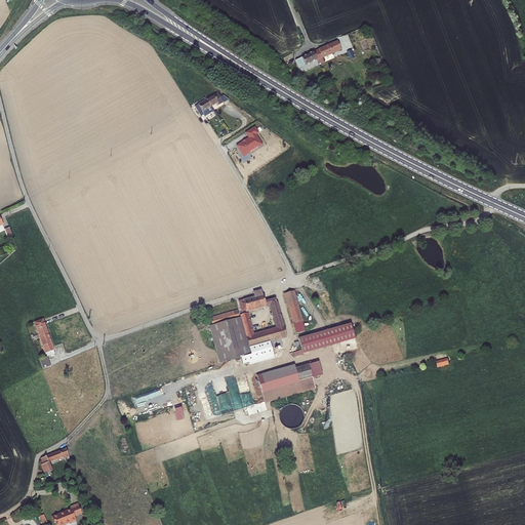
[(340,51),(336,42),(313,51),(319,65),(325,63),(323,58),(340,51)]
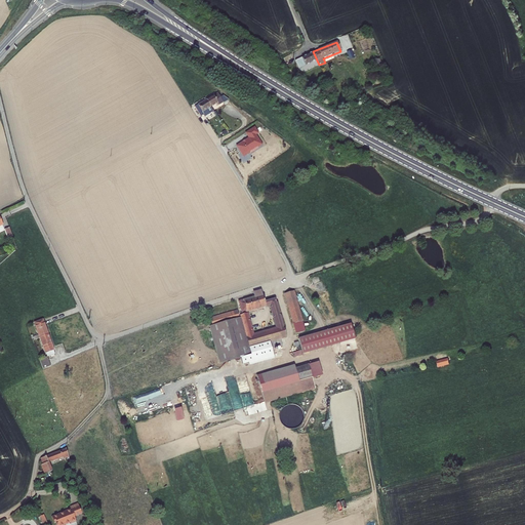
[(316,59),(313,51),(300,57),(305,67),(317,62),(316,59)]
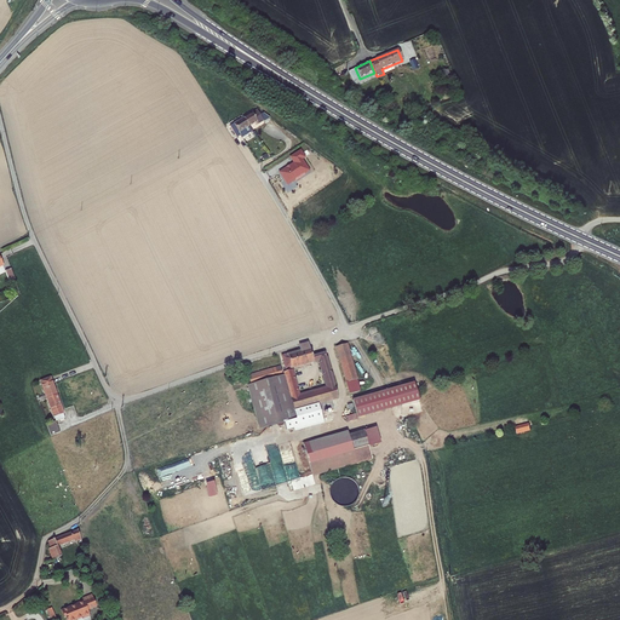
[(264,116),(259,109),(248,115),(253,125),(263,119),(262,118),(264,116)]
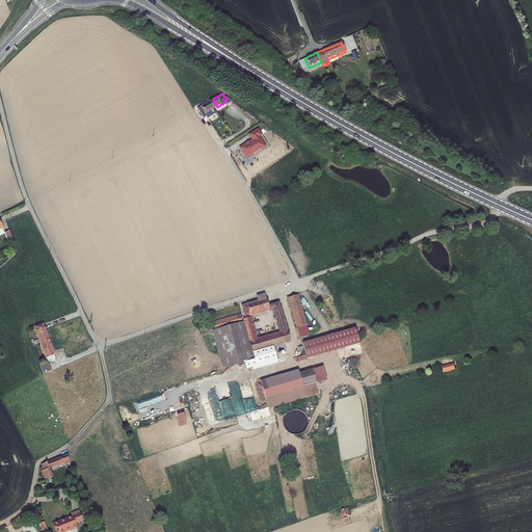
[(202,106),(207,116),(211,114),(209,112),(217,107),(213,99),(202,106)]
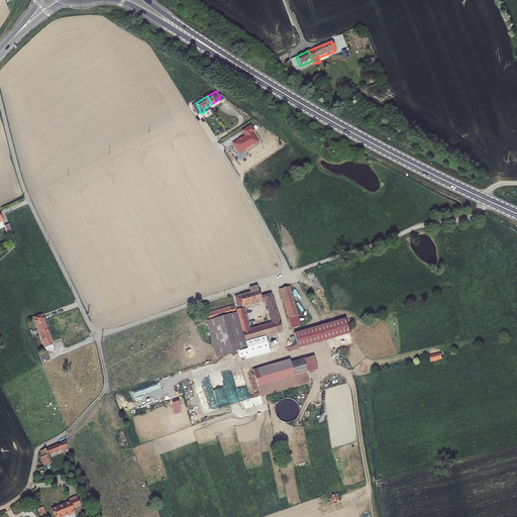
[(243,136),(231,144),(235,151),(234,152),(239,162),(249,156),(247,152),(260,144),(252,133),(255,132),(250,125),(240,131),(243,136)]
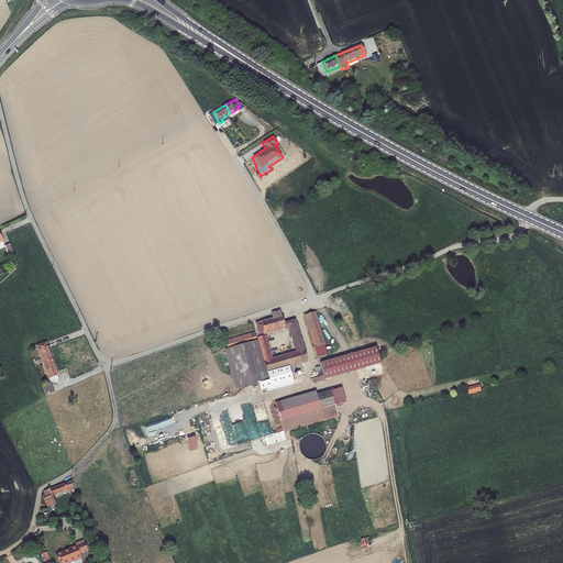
[(14,256),(10,244),(4,245),(9,258),(14,256)]
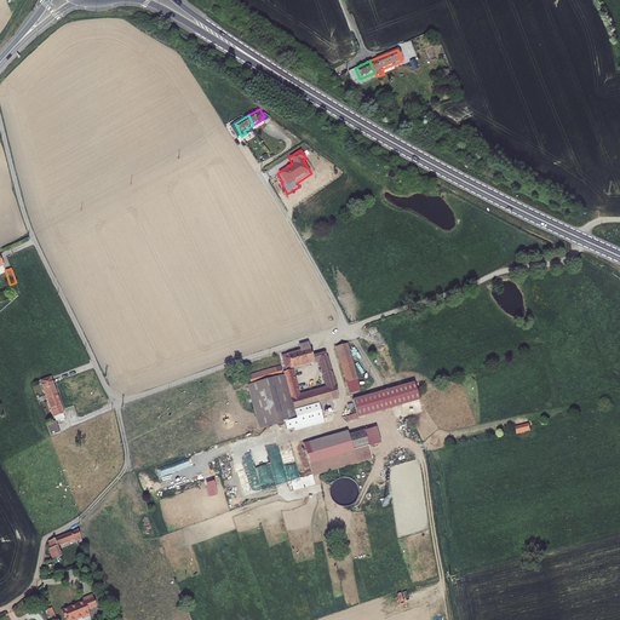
[(294,367),(316,361),(311,342),(303,344),(304,349),(285,355),(288,368),(294,367)]
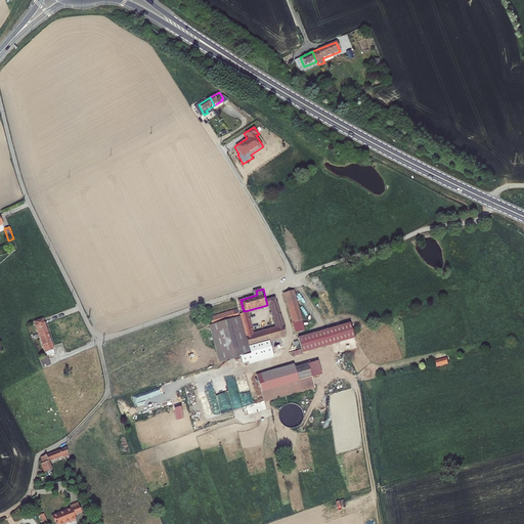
[(295,290),(287,293),(298,333),(306,330),(295,290)]
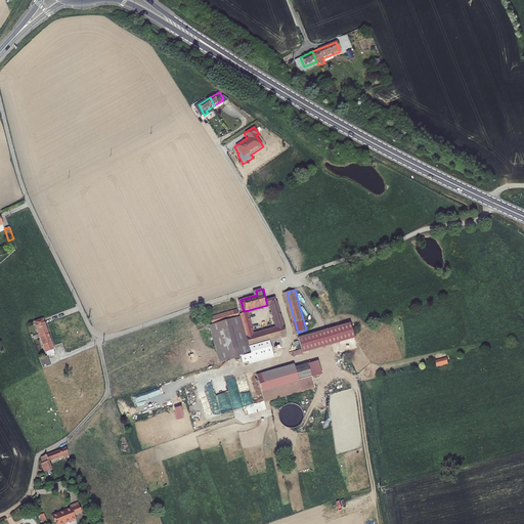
[(288,334),(277,298),(272,299),(272,304),(278,326),(255,333),(249,311),(242,313),(243,316),(212,324),(222,362),(285,345),(281,336),(288,334)]
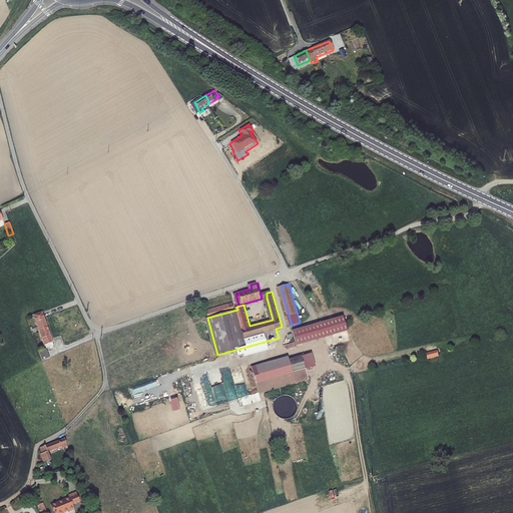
[(208,310),(209,316),(235,308),(233,303),(208,310)]
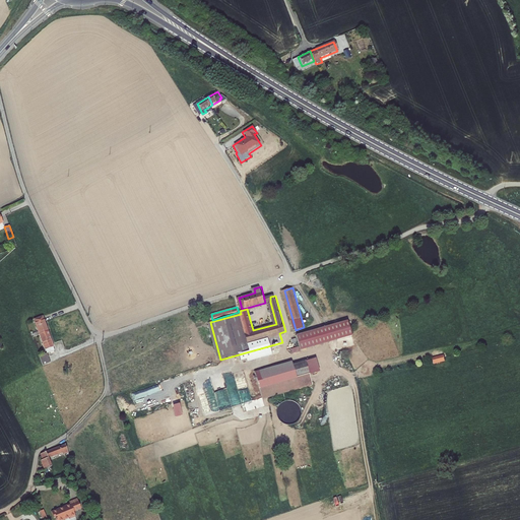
[(43,316),(35,319),(40,335),(48,332),(43,316)]
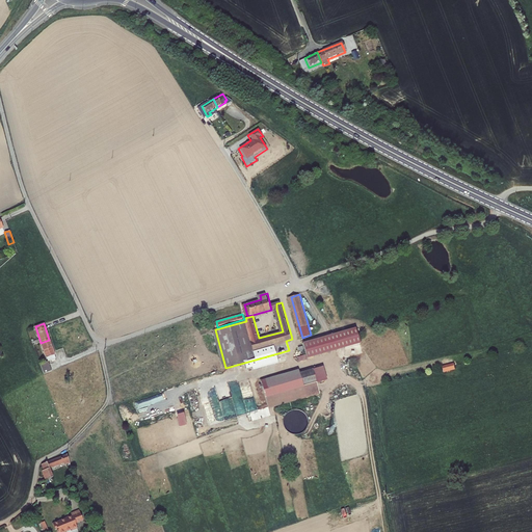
[(350,330),(300,344),(304,360),(354,346),(350,330)]
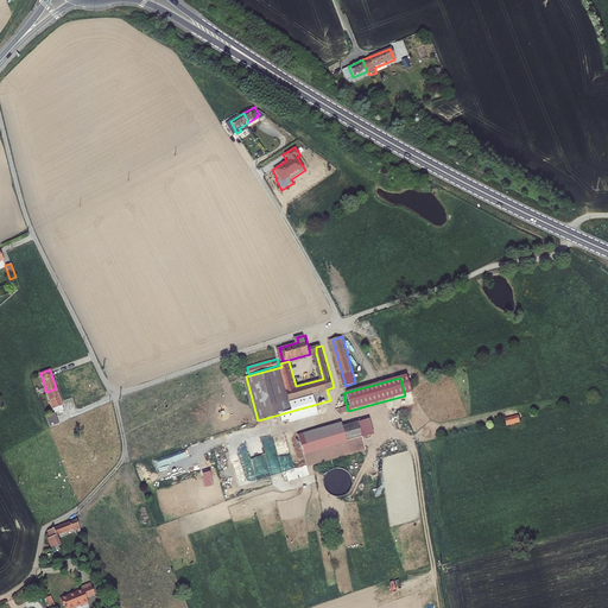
[(52,409),(54,409),(55,413),(63,410),(62,406),(63,405),(56,388),(46,392),(52,409)]
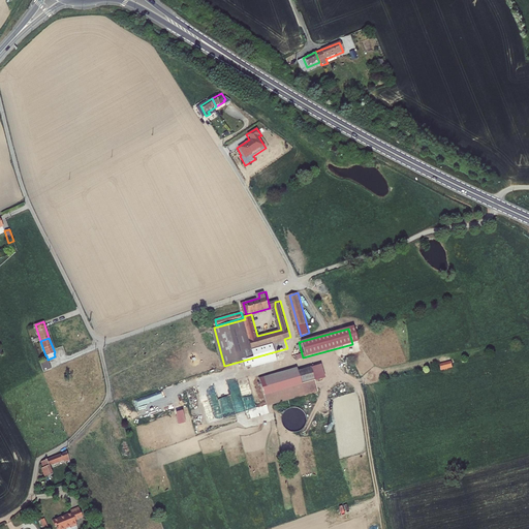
[(43,372),(51,369),(48,360),(40,363),(43,372)]
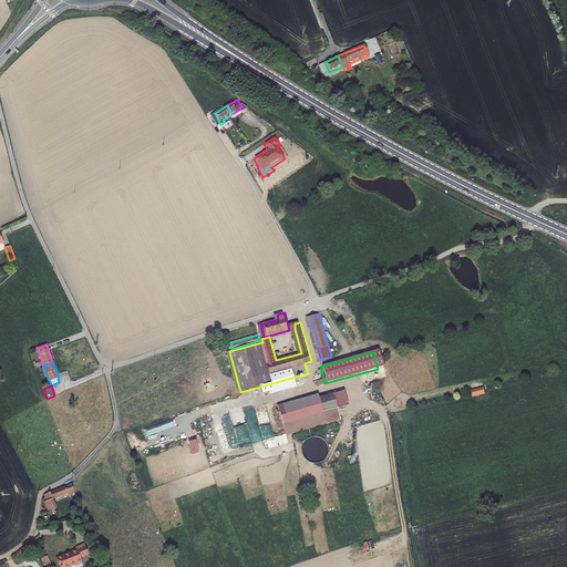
[(471,394),(483,391),(481,385),(470,389),(471,394)]
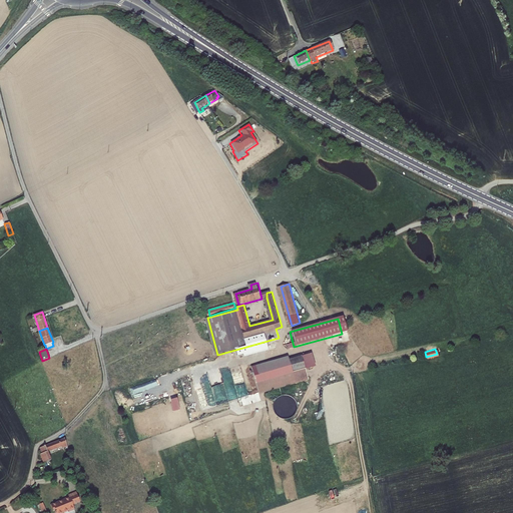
[(301,357),(251,371),(259,393),(259,394),(307,381),(301,357)]
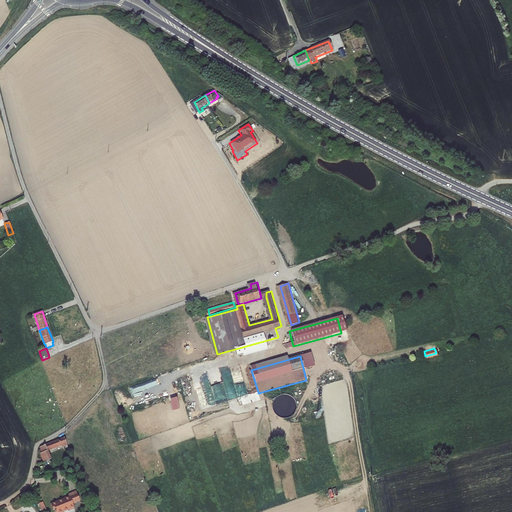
[(258,392),(240,397),(242,405),(260,400),(258,393),(258,392)]
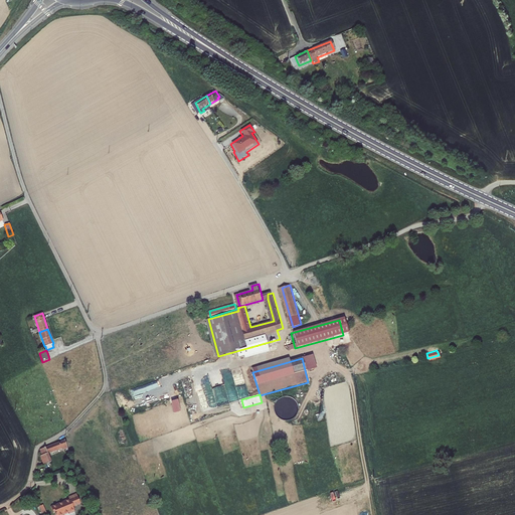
[(67,440),(43,450),(45,455),(43,456),(47,465),(55,462),(52,455),(70,448),(67,441),(68,441),(67,440)]
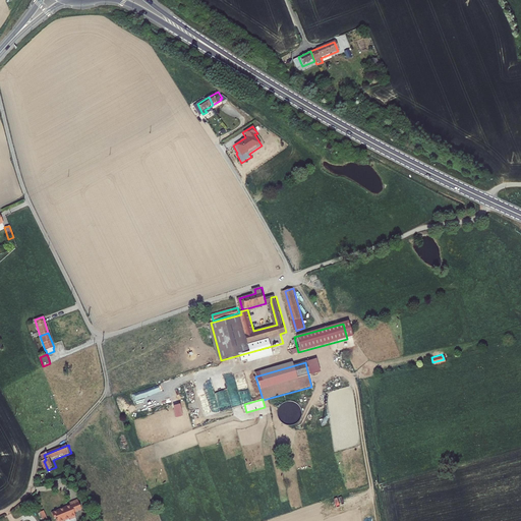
[(78,517),(76,512),(84,509),(80,500),(72,503),(73,504),(68,507),(61,510),(55,512),(57,518),(58,518),(59,520),(67,520),(73,518),(73,519),(78,517)]
